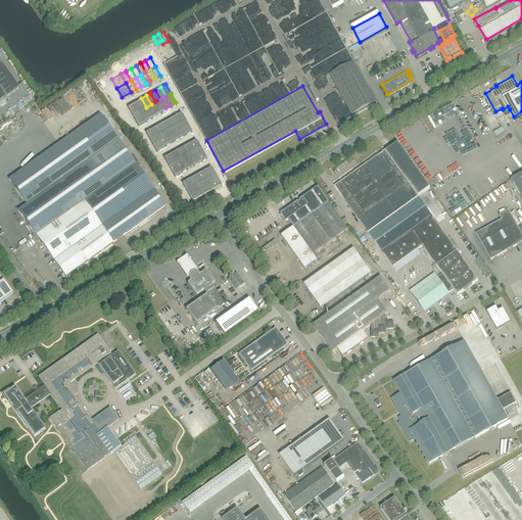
[(141,98),(136,101),(141,109),(146,107),(141,98)]
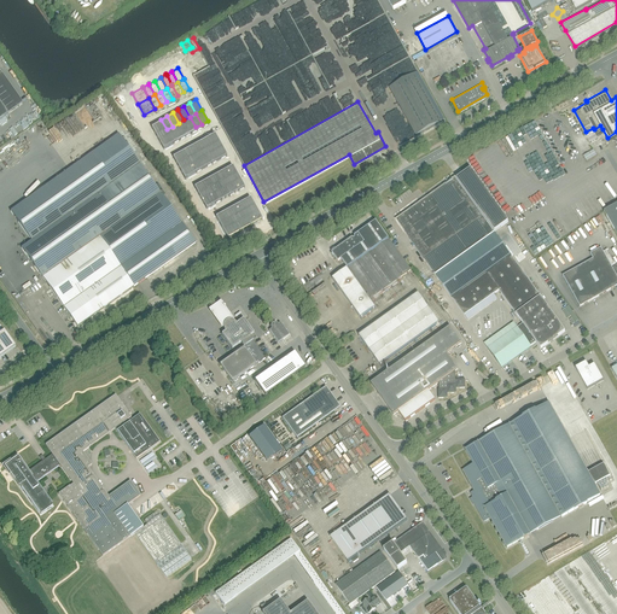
[(190,117),(184,120),(190,130),(196,127),(190,117)]
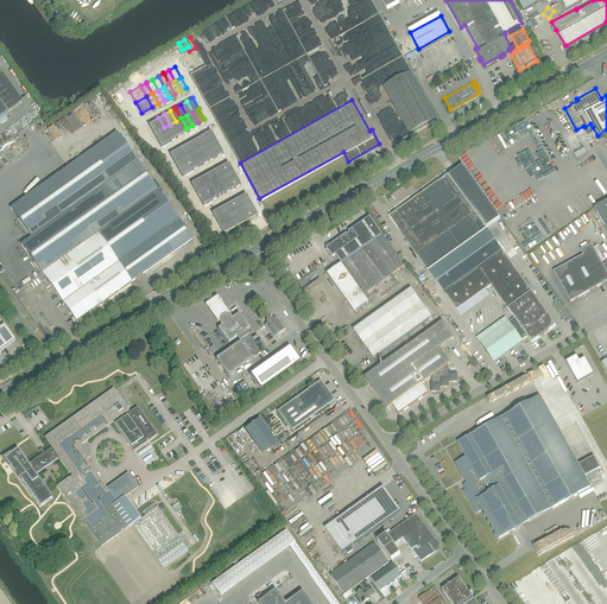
[(158,118),(147,122),(153,133),(164,127),(158,118)]
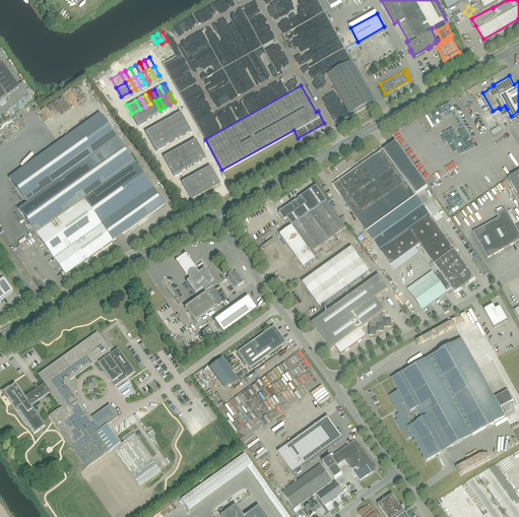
[(154,101),(150,104),(154,113),(159,110),(154,101)]
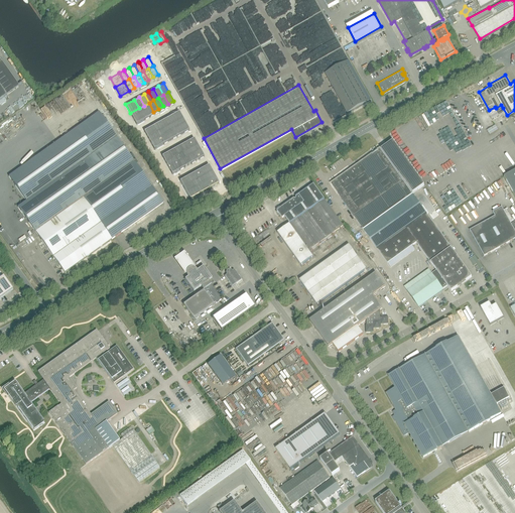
[(149,103),(144,106),(149,114),(153,112),(149,103)]
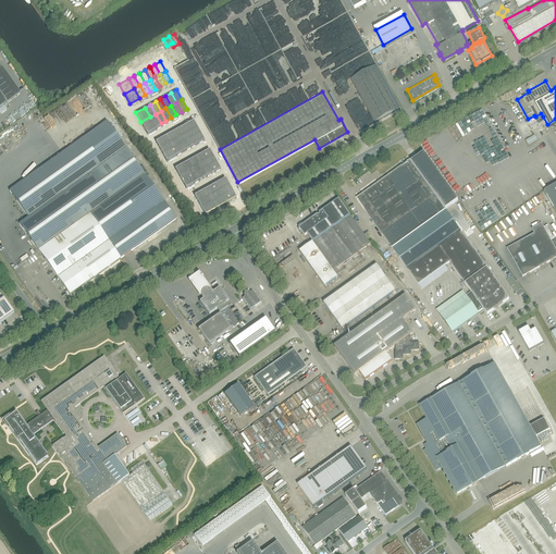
[(156,114),(150,117),(156,126),(161,124),(161,123),(156,114)]
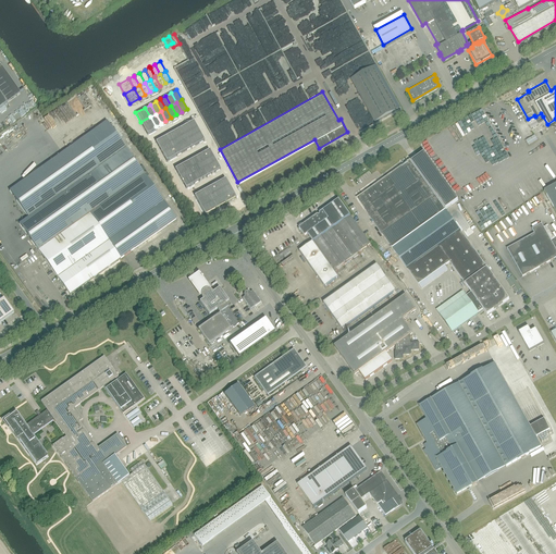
[(140,122),(146,132),(156,126),(150,117),(140,122)]
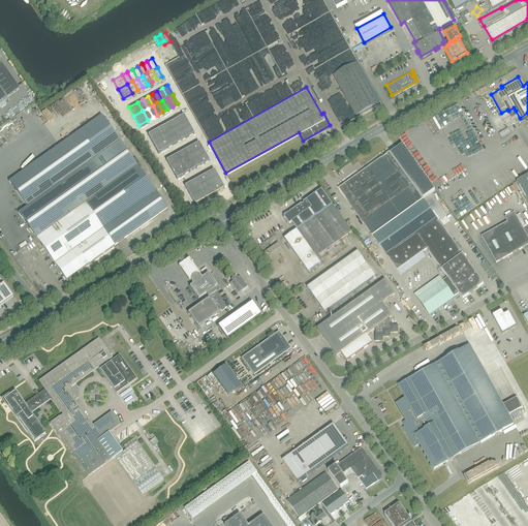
[(84,200),(114,243),(166,205),(100,113),(8,178),(26,204),(18,210),(35,235),(84,200)]
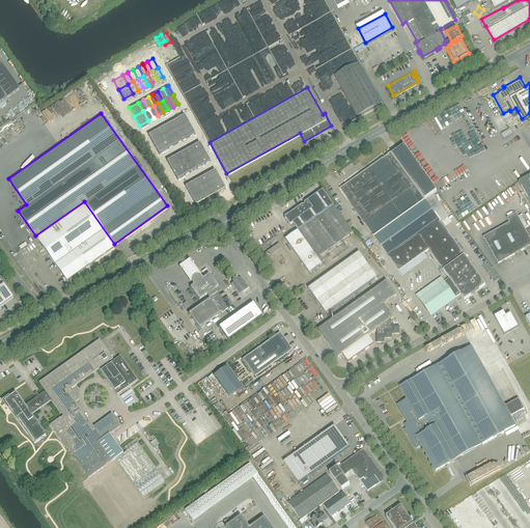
[(184,113),(176,116),(176,117),(182,126),(189,122),(184,113)]
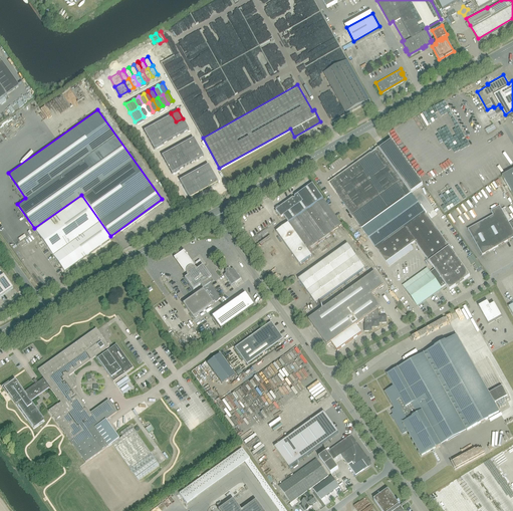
[(420,121),(431,113),(430,111),(419,119),(420,121)]
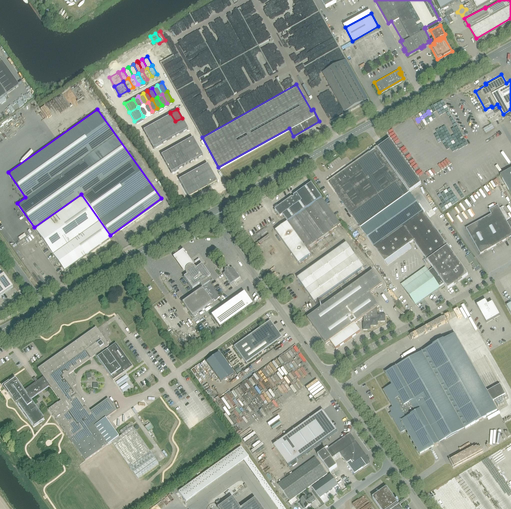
[(170,112),(165,115),(165,116),(170,124),(175,121),(170,113),(170,112)]
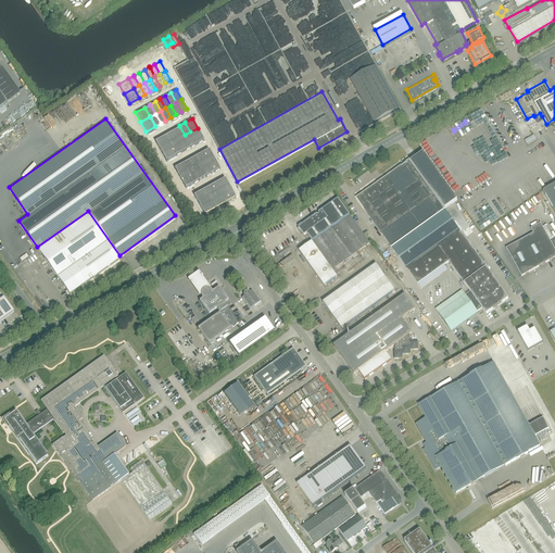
[(179,125),(172,129),(177,139),(185,135),(179,126),(179,125)]
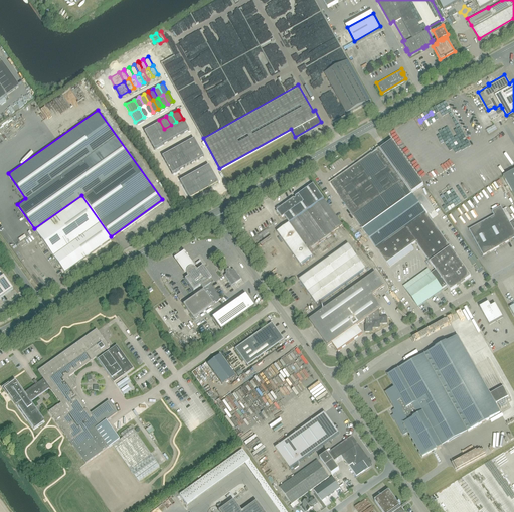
[(183,119),(176,122),(181,131),(188,127),(183,119)]
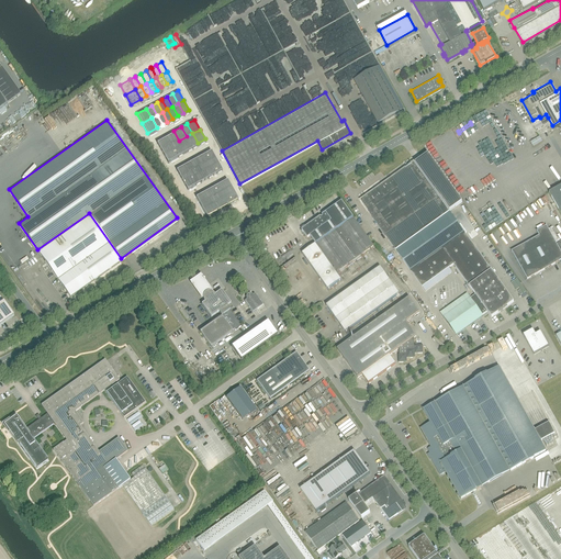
[(174,131),(167,135),(172,145),(179,141),(174,131)]
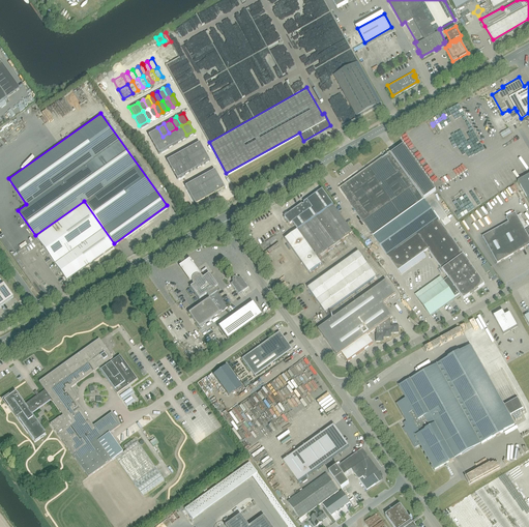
[(181,125),(176,128),(181,138),(186,135),(181,125)]
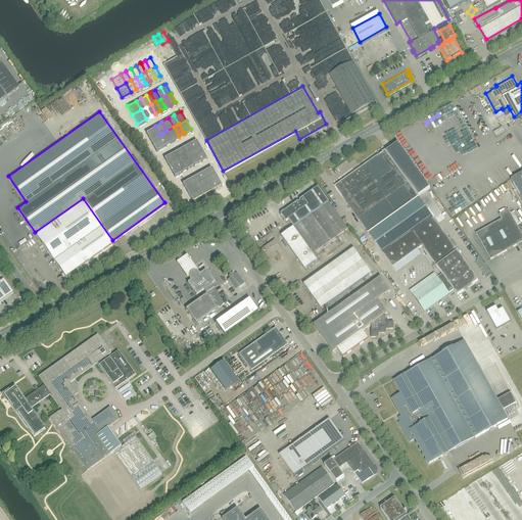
[(492,130),(494,135),(504,130),(501,125),(492,130)]
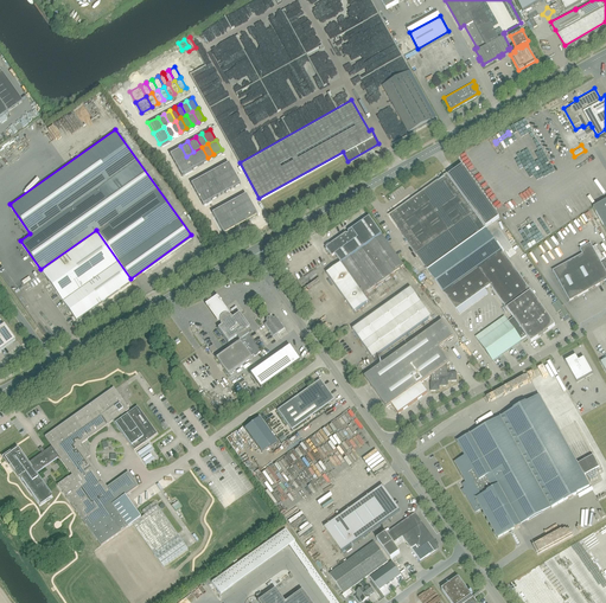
[(180,146),(168,152),(174,162),(186,156),(180,146)]
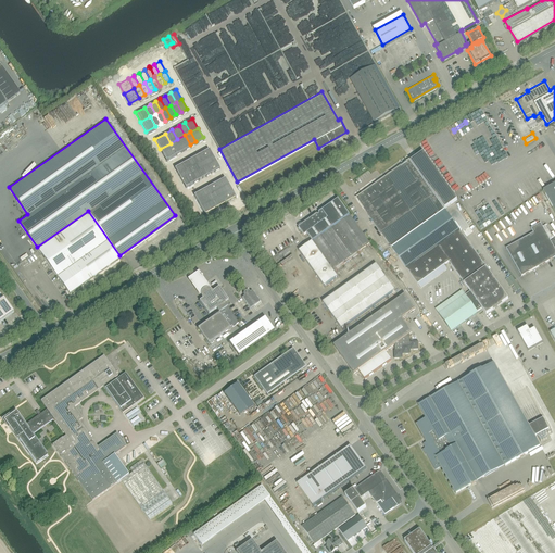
[(185,135),(177,139),(183,149),(190,145),(185,135)]
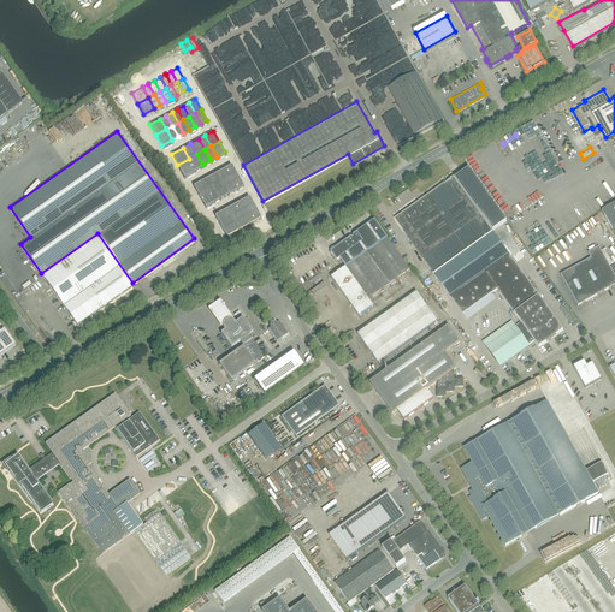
[(196,154),(189,159),(195,168),(202,165),(196,154)]
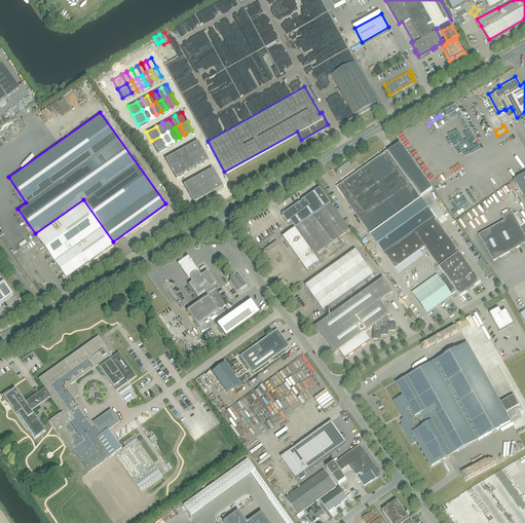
[(151,141),(156,150),(166,144),(161,136),(151,141)]
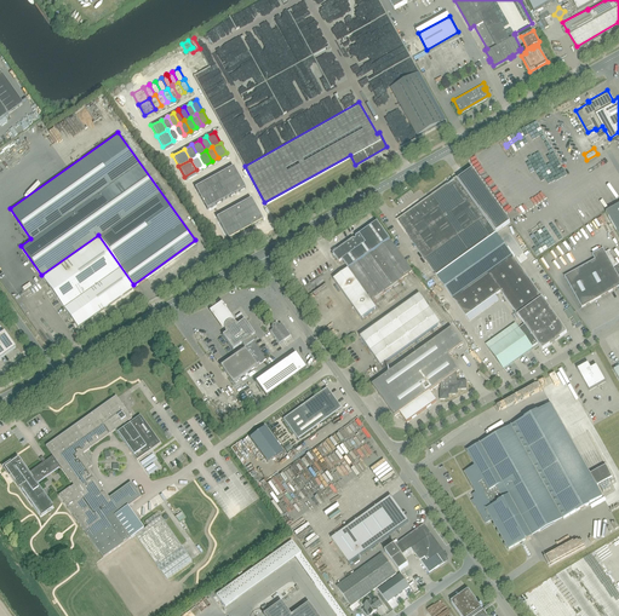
[(231,163),(222,170),(223,170),(228,179),(238,174),(231,163)]
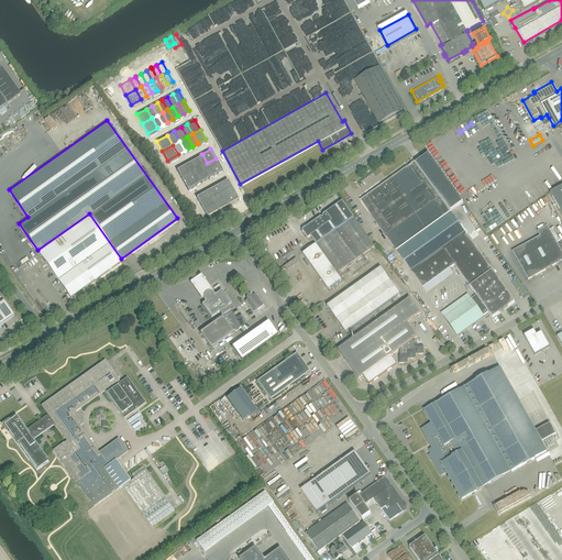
[(360,197),(395,246),(449,209),(462,199),(428,152),(415,161),(414,158),(360,197)]
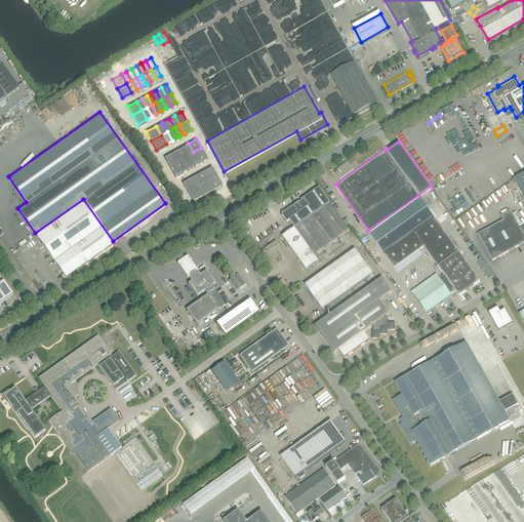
[(188,144),(180,148),(186,157),(193,152),(189,144),(188,144)]
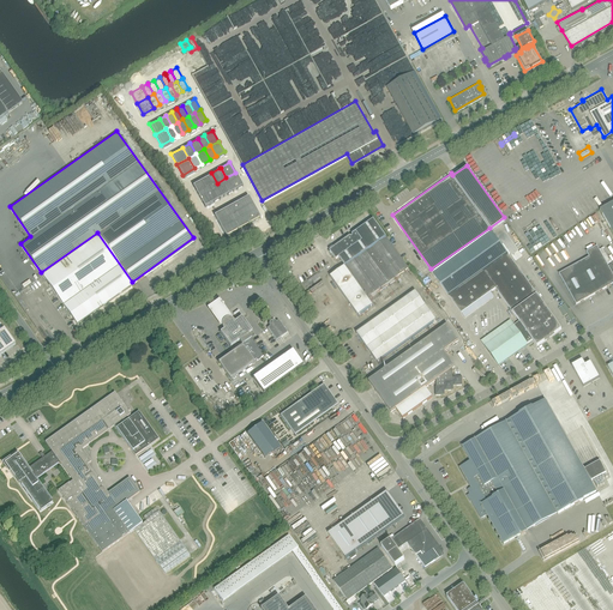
[(211,173),(202,177),(208,188),(217,183),(211,173)]
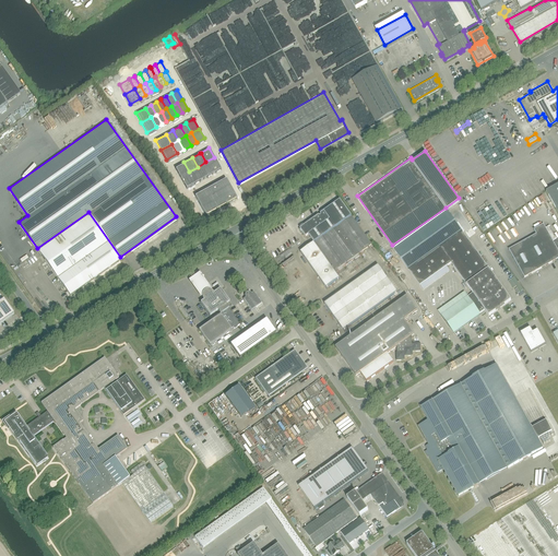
[(214,157),(205,162),(211,172),(220,167),(214,157)]
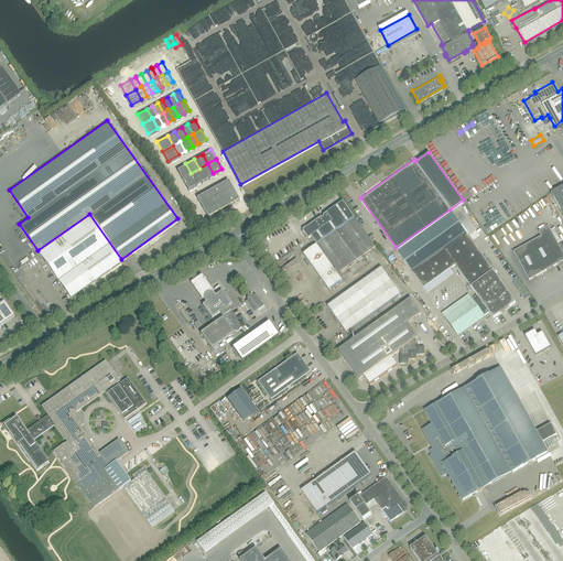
[(185,163),(176,169),(182,179),(191,173),(185,163)]
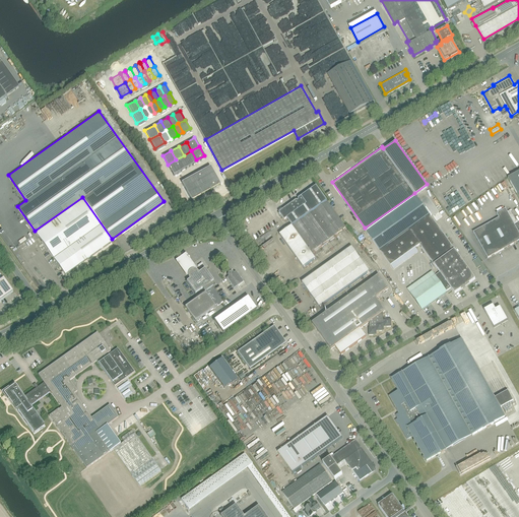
[(191,150),(184,155),(188,165),(196,159),(191,150)]
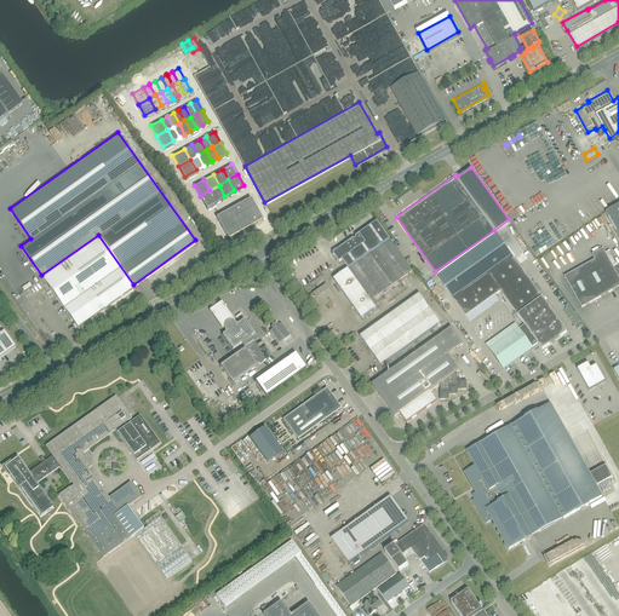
[(219,185),(210,190),(216,201),(224,196),(219,185)]
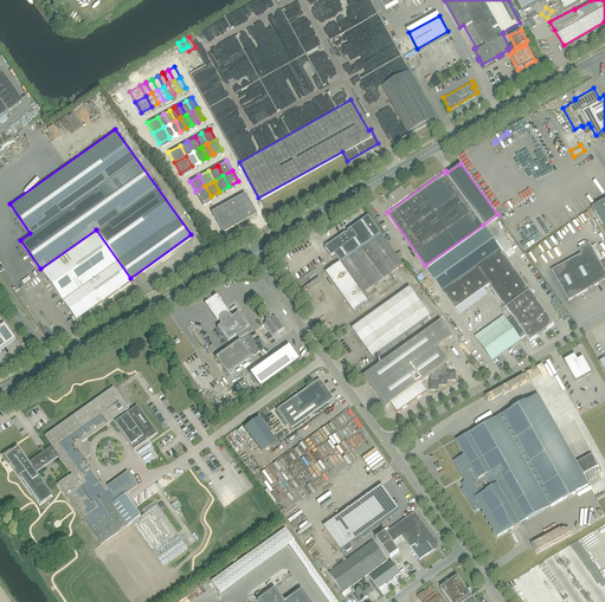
[(195,192),(201,201),(211,196),(205,186),(195,192)]
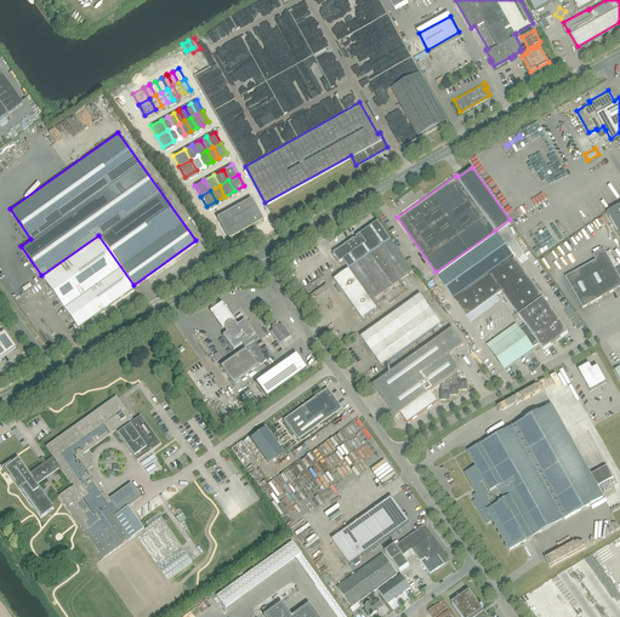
[(595,195),(591,198),(599,209),(603,206),(595,195)]
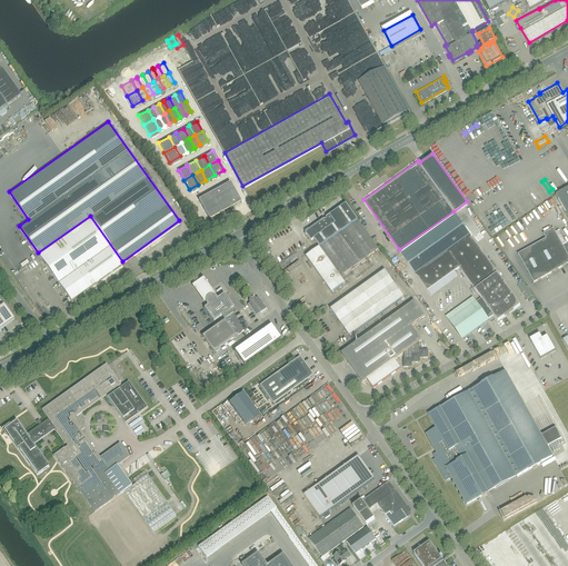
[(229,180),(218,186),(229,206),(240,199),(229,180)]
